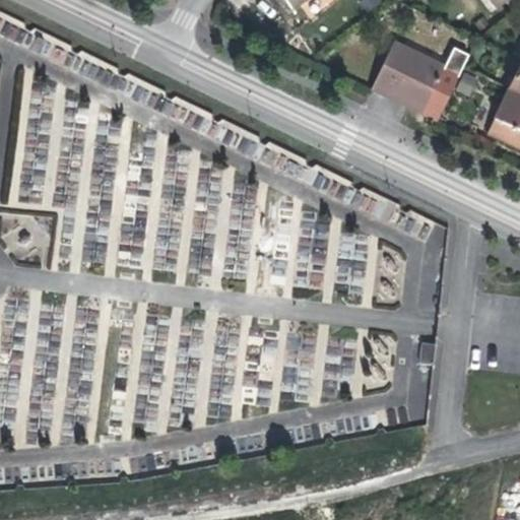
[(305,0),(276,0),(279,3),(288,3),(293,9),(305,0)]
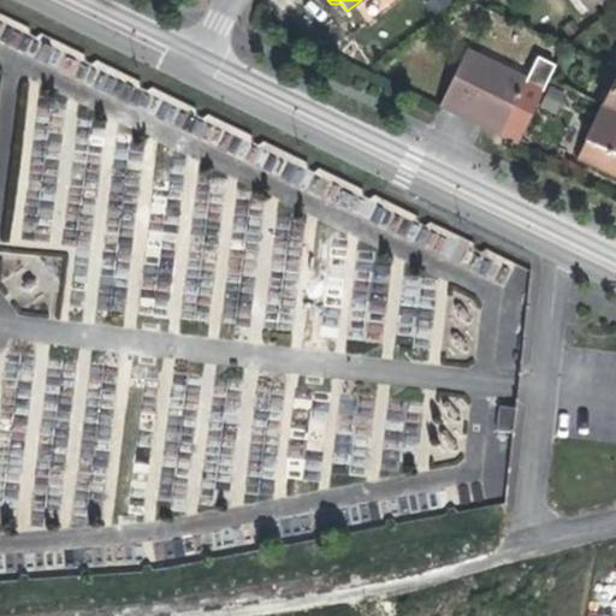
[(580,0),(590,11),(600,1),(602,0),(580,0)]
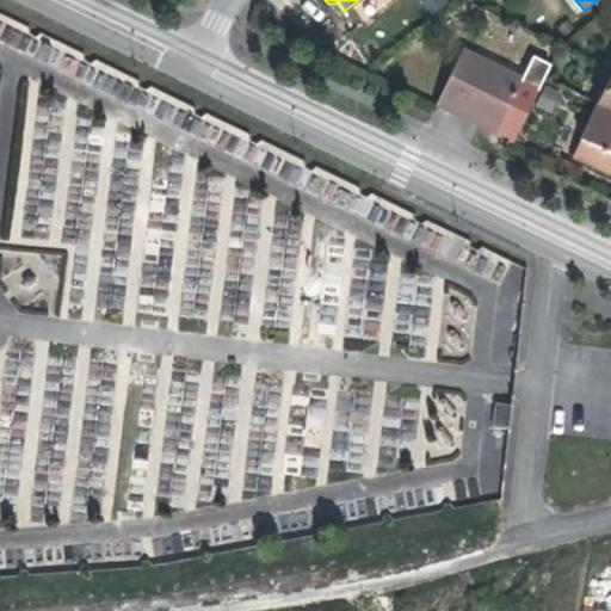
[(610,5),(610,0),(597,0),(596,1),(603,11),(610,5)]
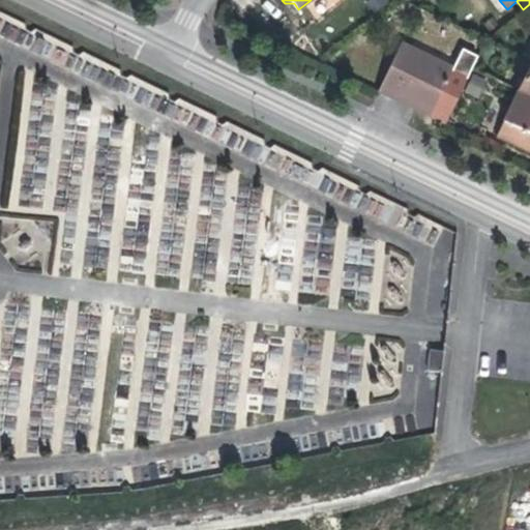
[(402,43),(379,91),(408,105),(432,116),(441,96),(454,68),(402,43)]
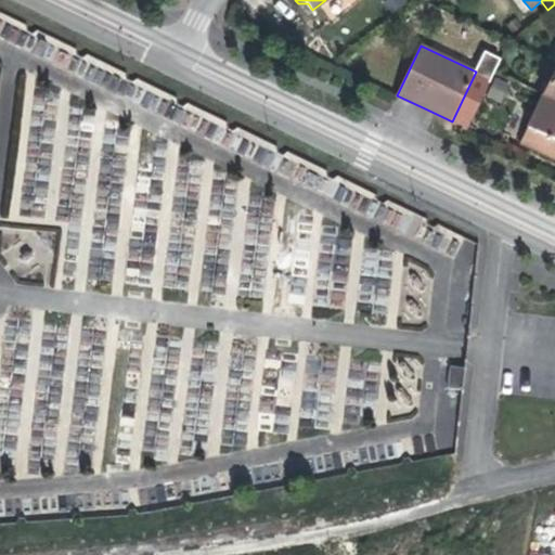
[(554,68),(542,97),(554,102),(554,68)]
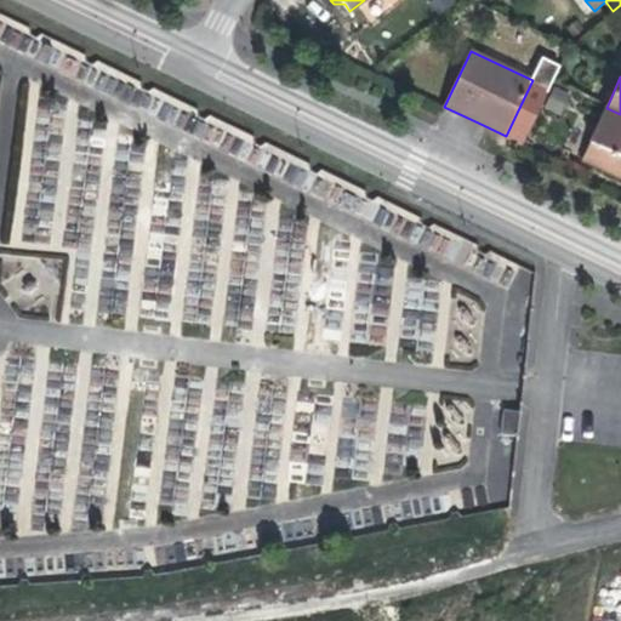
[(550,87),(533,80),(517,113),(534,121),(537,112),(550,87)]
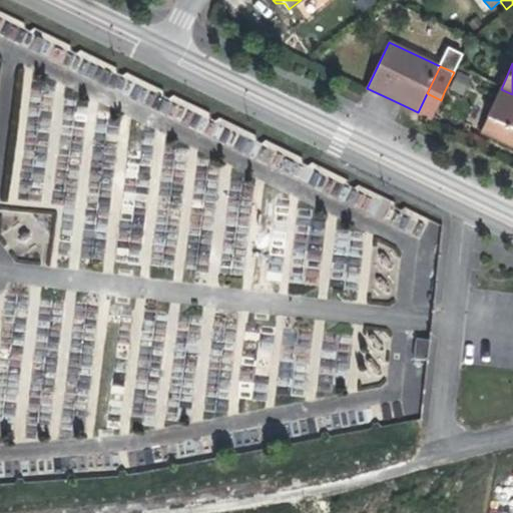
[(512,94),(501,89),(481,132),(512,147),(512,94)]
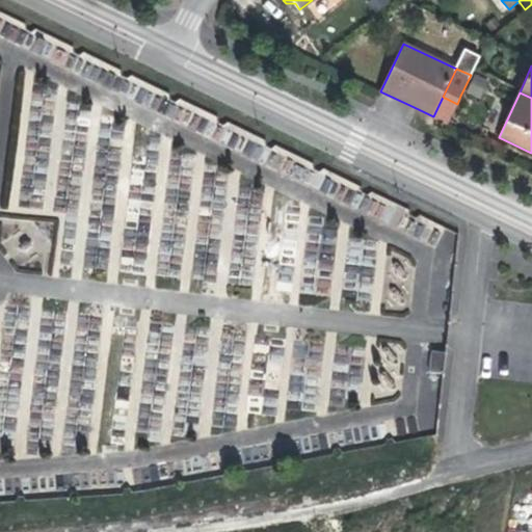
[(91,143),(17,136),(9,212),(59,216),(55,262),(87,265),(89,246),(107,248),(113,185),(87,183),(91,143)]
